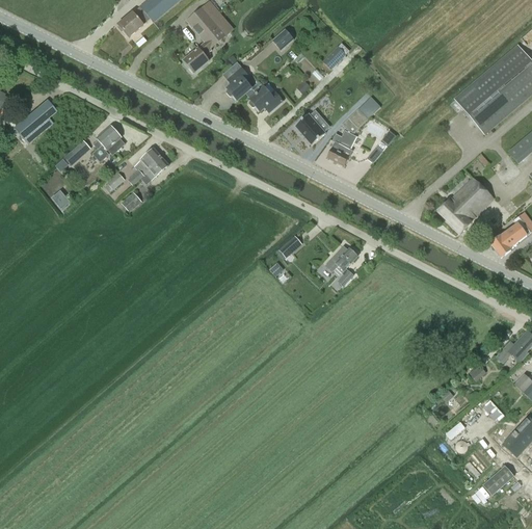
[(154,21),(178,0),(145,0),(139,5),(140,6),(133,12),(132,11),(118,24),(129,36),(142,24),(150,18),(154,21)]
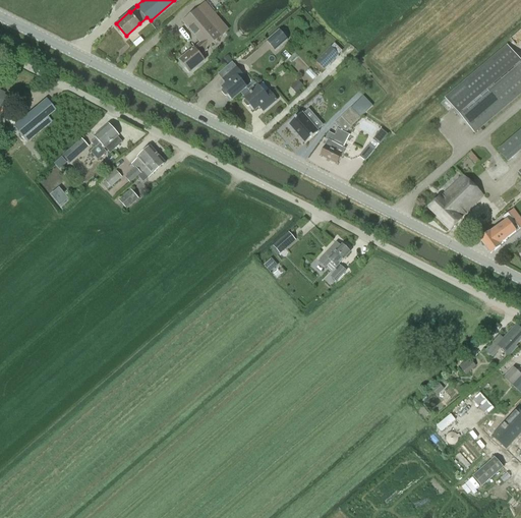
[(208,48),(206,46),(221,33),(198,5),(182,18),(200,41),(180,58),(185,64),(184,65),(188,69),(189,69),(190,70),(205,58),(200,54),(208,48)]
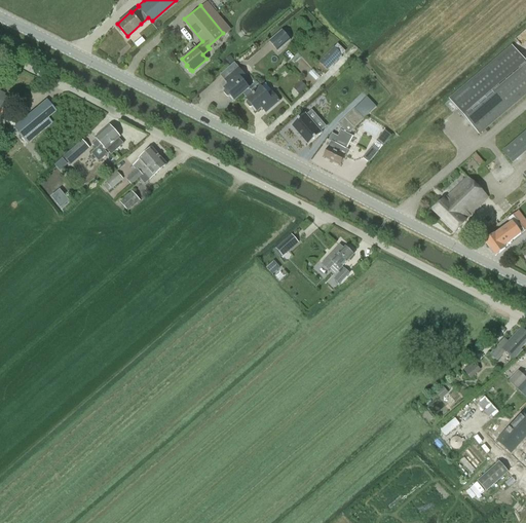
[(277,49),(290,38),(283,29),(269,40),(277,49)]
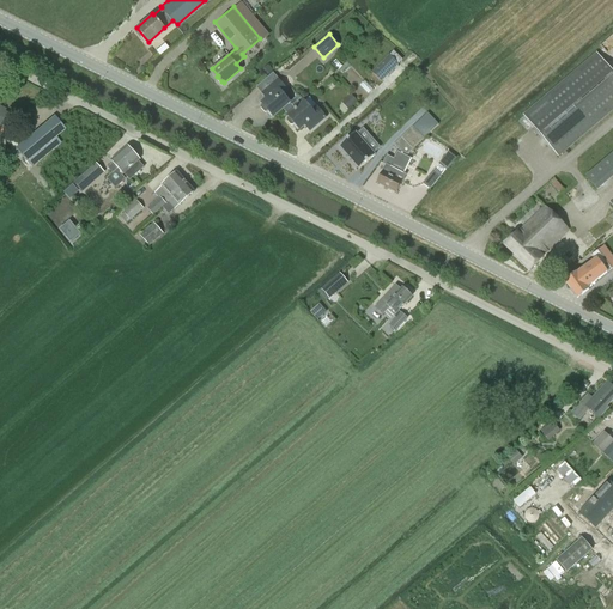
[(558,153),(612,105),(612,69),(598,50),(523,113),(558,153)]
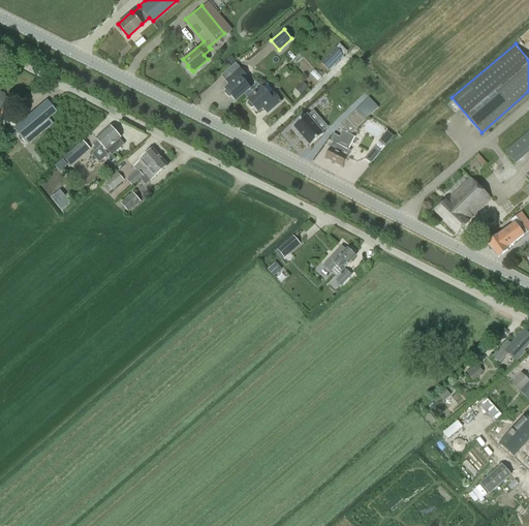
[(344,54),(336,45),(336,44),(320,60),(329,68),(344,54)]
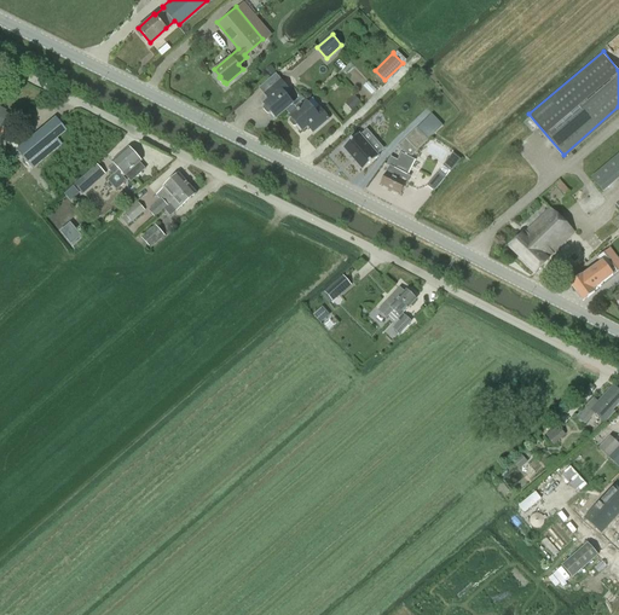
[(271,62),(264,68),(268,74),(276,68),(271,62)]
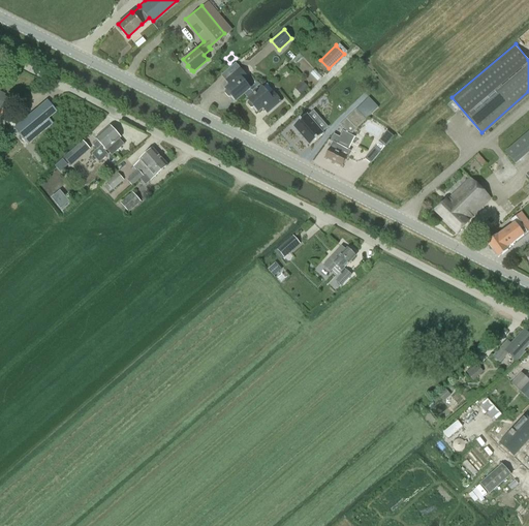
[(230,83),(225,87),(226,88),(224,89),(224,91),(228,94),(229,94),(231,93),(236,98),(244,92),(249,97),(254,92),(249,87),(250,86),(244,79),(248,75),(240,66),(226,78),(230,83)]
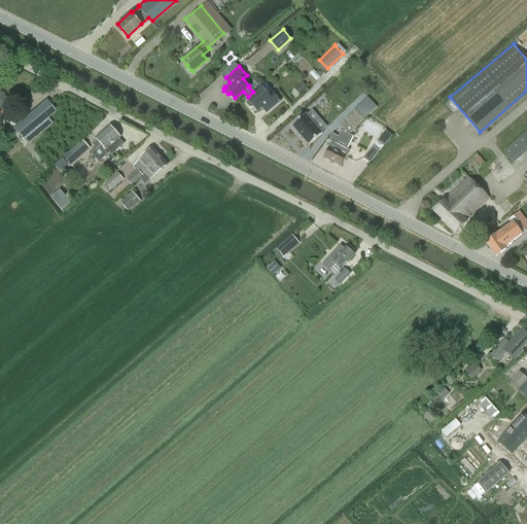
[(308,85),(302,78),(293,85),(300,93),(308,85)]
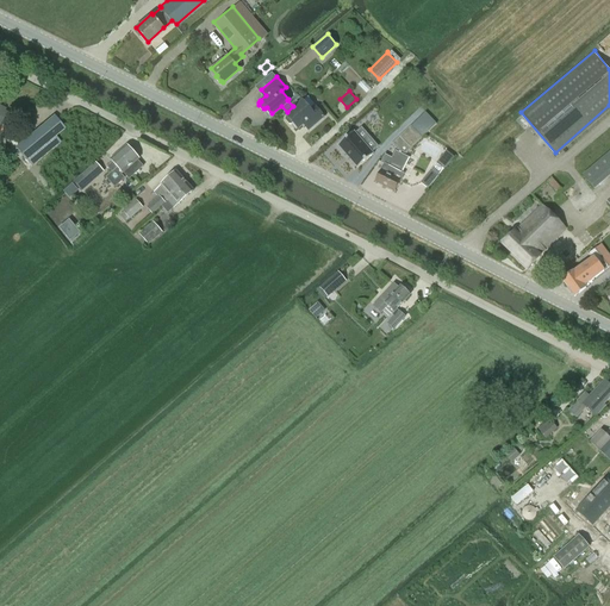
[(303,99),(293,106),(287,112),(286,112),(287,113),(285,114),(285,117),(288,122),(291,122),(293,120),(298,126),(304,122),(309,127),(324,114),(315,104),(310,107),(303,99)]
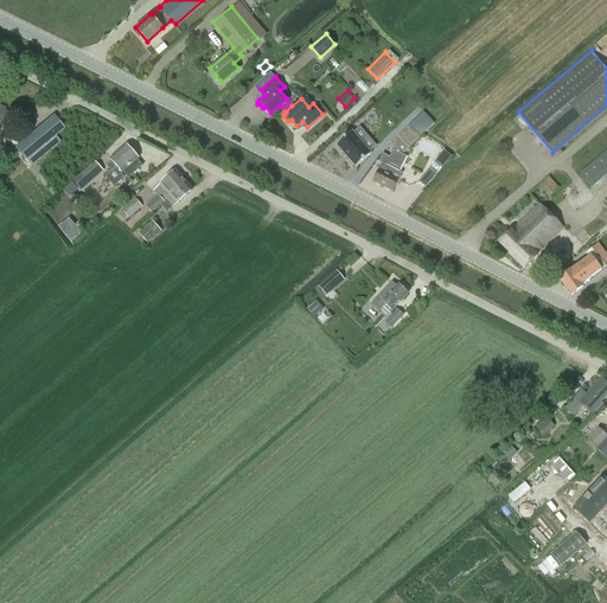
[(0,122),(5,126),(12,113),(0,106),(0,122)]
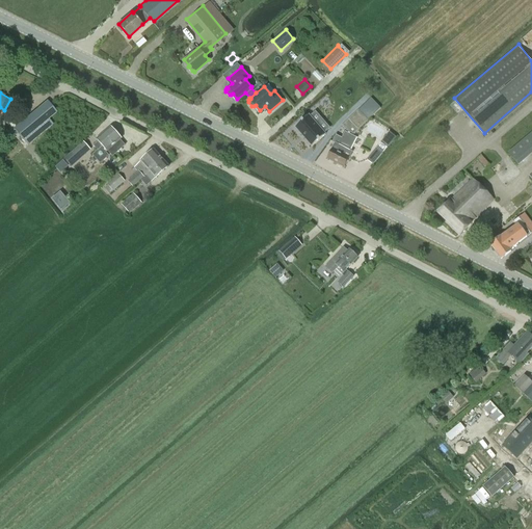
[(53,123),(48,116),(55,111),(56,111),(47,99),(46,100),(30,112),(29,112),(29,113),(14,126),(27,142),(42,130),(43,131),(53,123)]
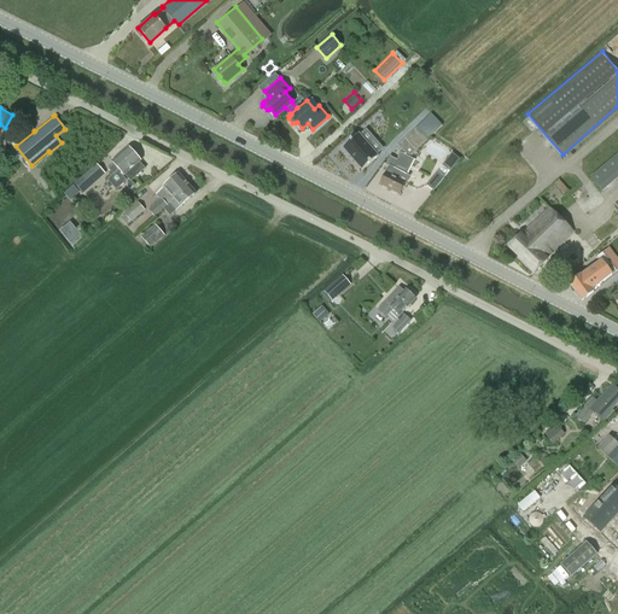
[(415,124),(396,144),(401,148),(410,153),(427,136),(415,124)]
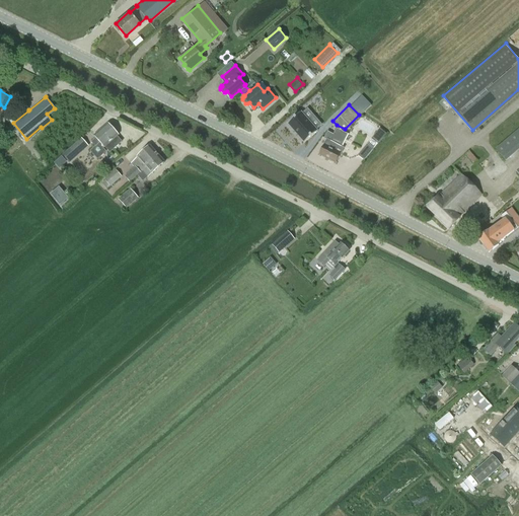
[(301,109),(288,122),(304,141),(317,129),(301,109)]
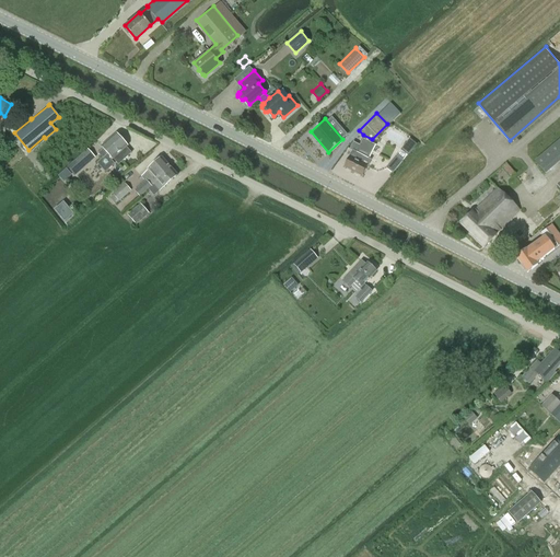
[(103,165),(108,166),(116,160),(118,162),(131,151),(126,144),(127,143),(116,131),(102,144),(103,147),(98,151),(103,155),(101,159),(100,163),(101,163),(103,165)]
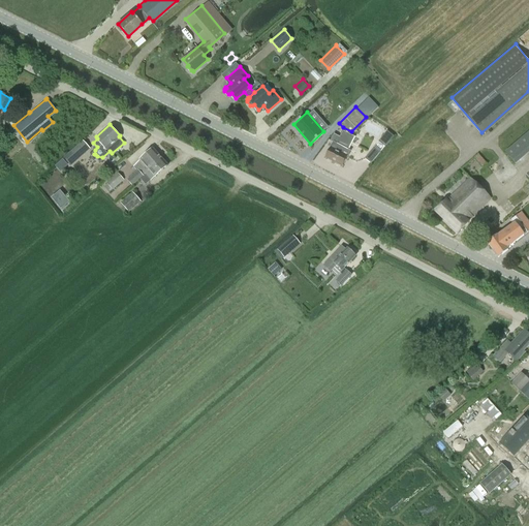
[(528,127),(505,148),(516,160),(528,149),(528,127)]
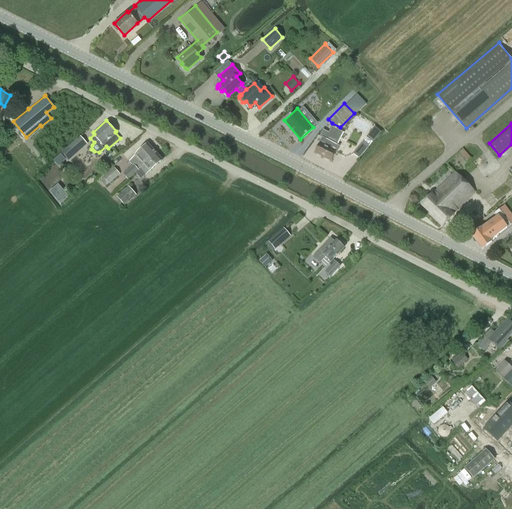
[(322,136),(319,142),(315,150),(331,159),(339,144),(336,143),(343,130),(331,124),(328,131),(323,128),(319,135),(322,136)]
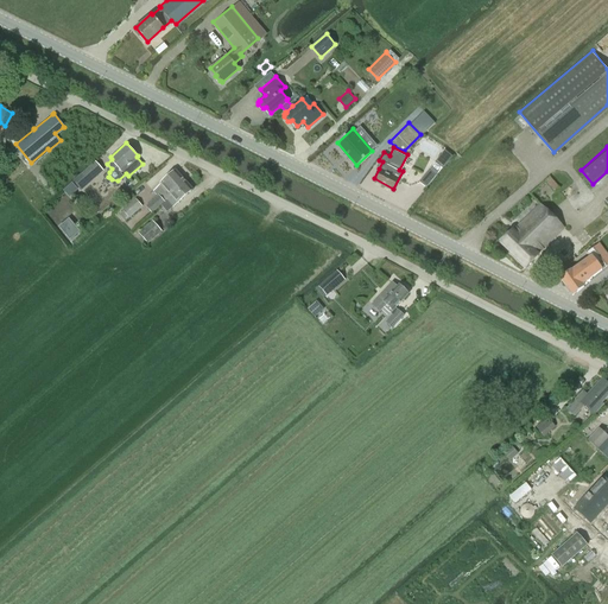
[(445,147),(436,159),(443,165),(453,153),(445,147)]
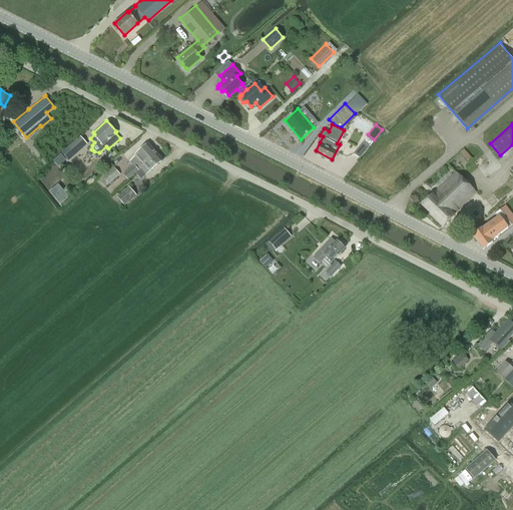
[(69,145),(66,148),(71,153),(74,151),(86,140),(81,134),(69,145)]
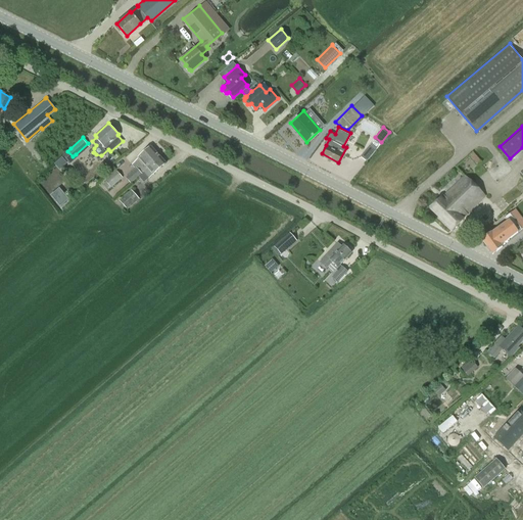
[(370,144),(361,155),(366,159),(375,148),(370,144)]
